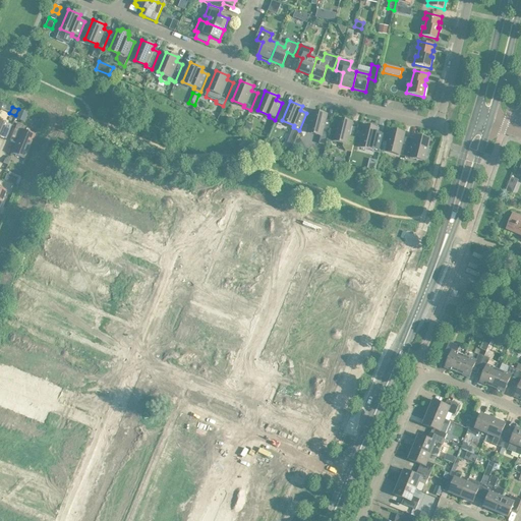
[(326,116),(312,113),(307,133),(321,136),(320,138),(327,140),(332,122),(325,120),(326,116)]
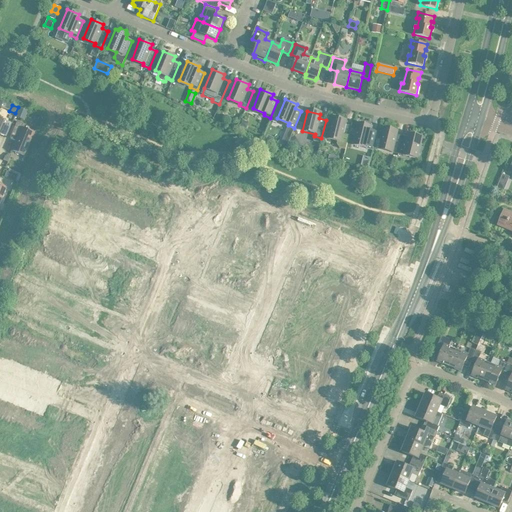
[(337,139),(336,144),(339,149),(345,150),(351,126),(345,124),(346,120),(333,117),(328,137),(337,139)]
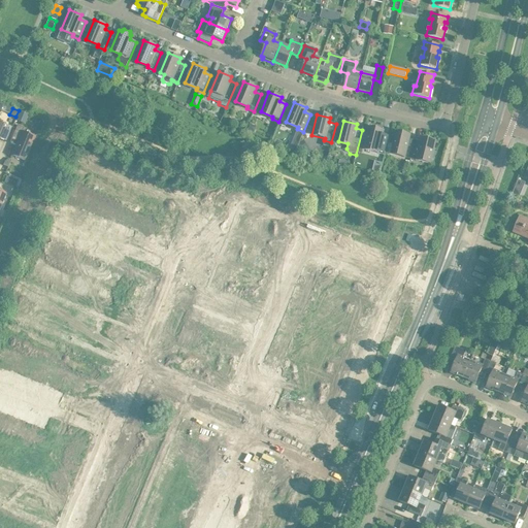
[(0,138),(4,140),(5,141),(11,127),(0,122),(0,138)]
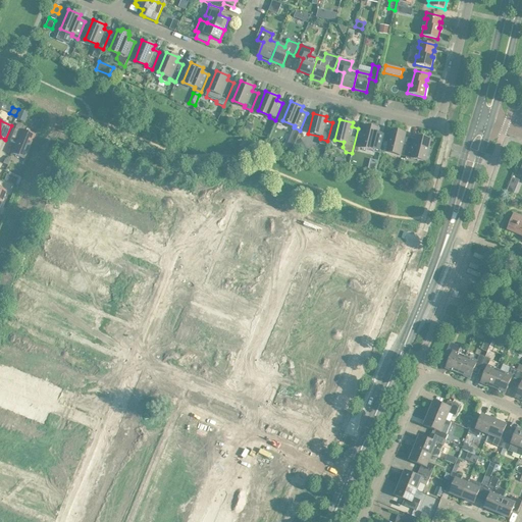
[(246,122),(243,128),(251,132),(253,125),(246,122)]
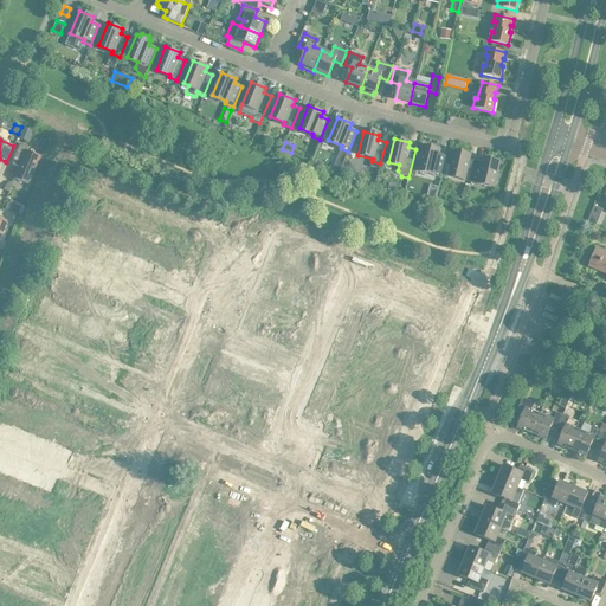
[(18,167),(13,178),(28,185),(40,156),(25,150),(27,146),(19,143),(11,163),(18,167)]
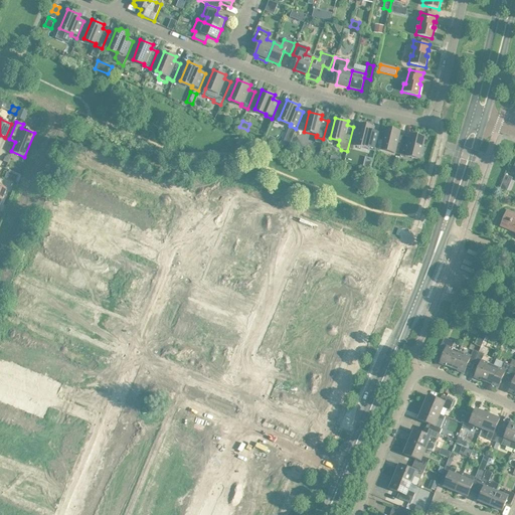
[(373,127),(360,124),(355,144),(368,147),(367,149),(374,151),(378,133),(372,131),(373,127)]
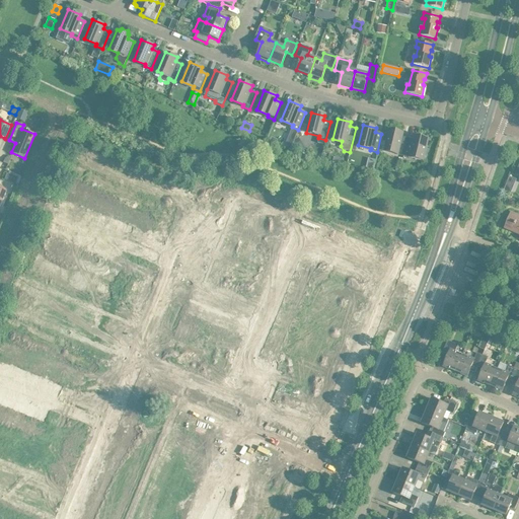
[(402,156),(408,138),(401,137),(402,132),(389,129),(384,149),(397,152),(396,154),(402,156)]
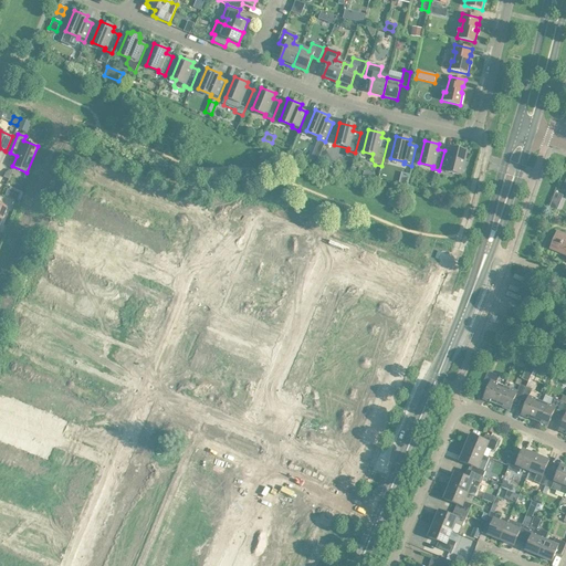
[(439,170),(438,178),(441,179),(446,176),(447,169),(461,173),(467,150),(452,147),(451,153),(444,150),(439,170)]
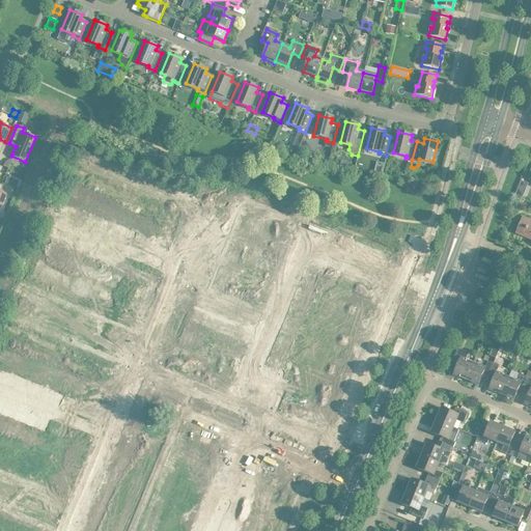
[(522,198),(525,191),(518,188),(514,195),(522,198)]
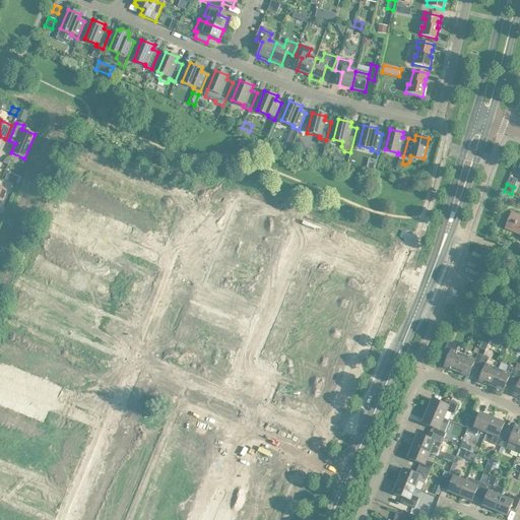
[(266,211),(262,221),(264,222),(282,231),(286,219),(269,212),(266,211)]
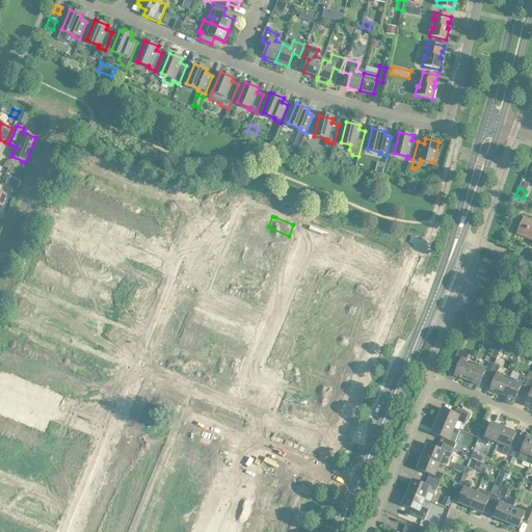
[(247,218),(243,229),(262,236),(264,237),(268,228),(268,227),(266,227),(247,218)]
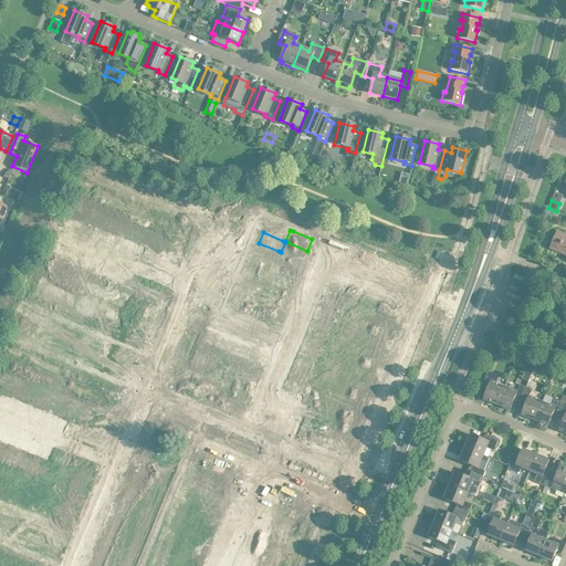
[(565,236),(556,232),(549,249),(565,255),(565,236)]
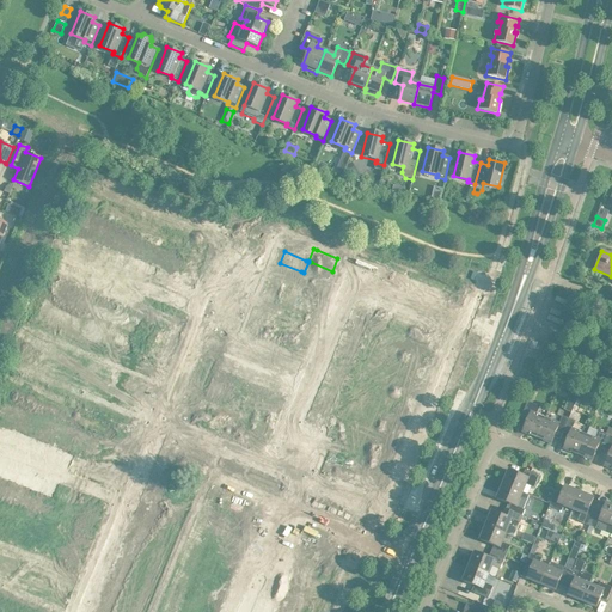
[(299,285),(294,297),(297,298),(318,306),(323,295),(301,286),(299,285)]
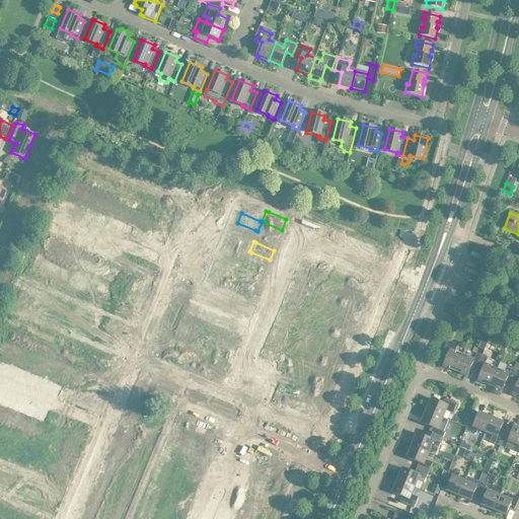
[(38,253),(28,273),(43,279),(51,258),(38,253)]
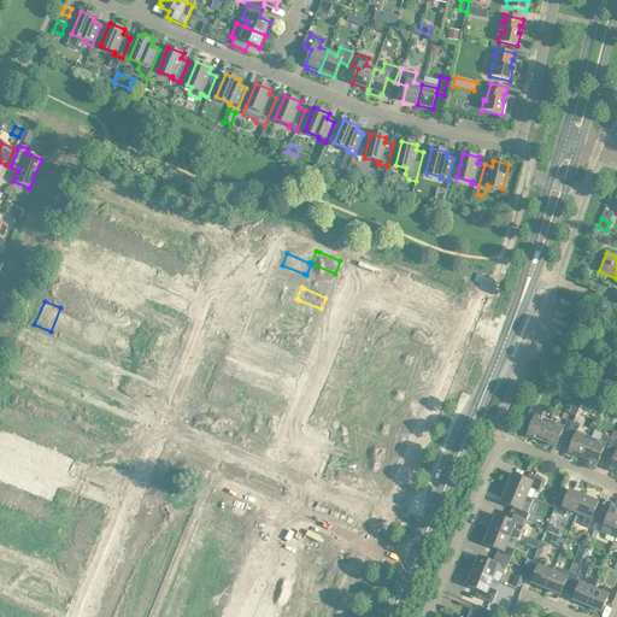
[(60,307),(51,331),(66,339),(77,315),(60,307)]
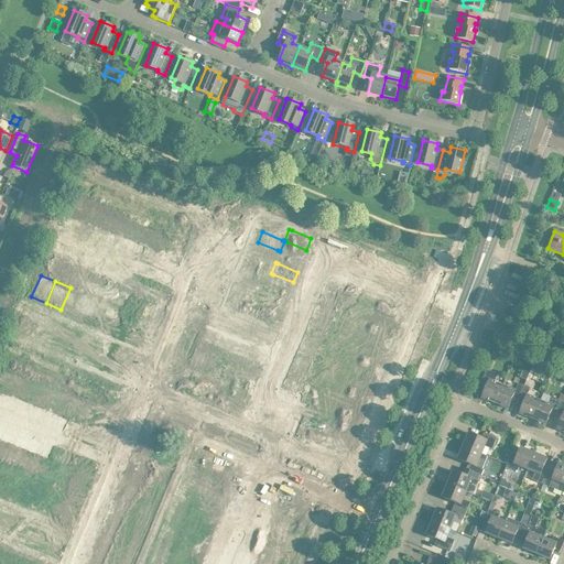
[(328,286),(322,302),(344,311),(349,295),(346,294),(343,292),(338,291),(334,289),(328,286)]
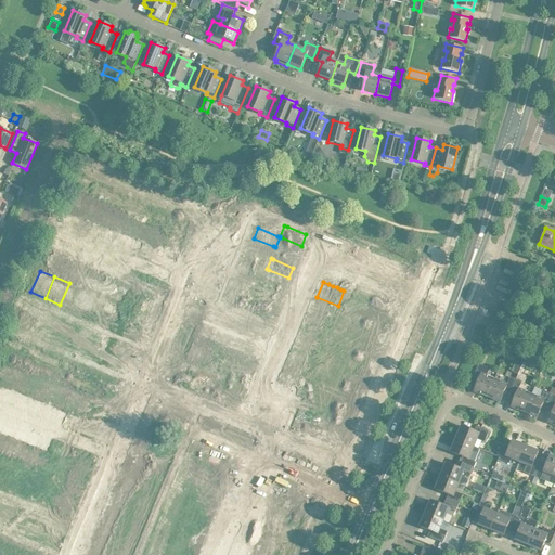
[(69,283),(60,305),(75,310),(84,288),(69,283)]
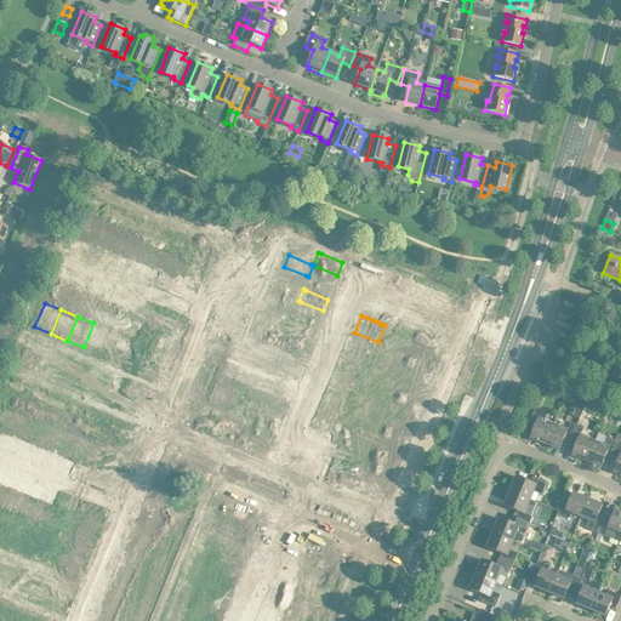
[(93,323),(84,347),(100,354),(109,330),(93,323)]
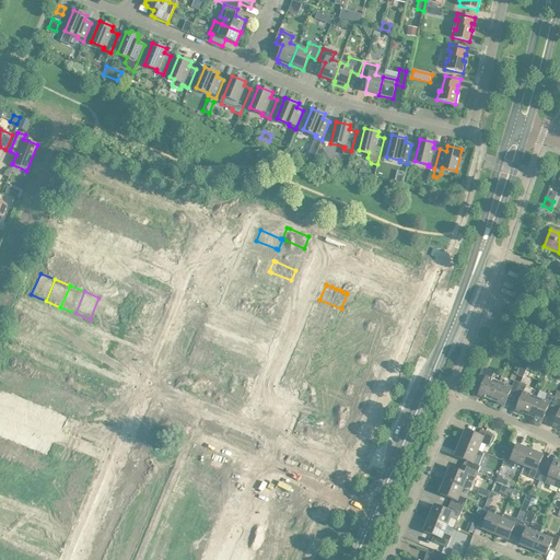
[(260,293),(256,304),(258,305),(277,313),(282,302),(263,294),(260,293)]
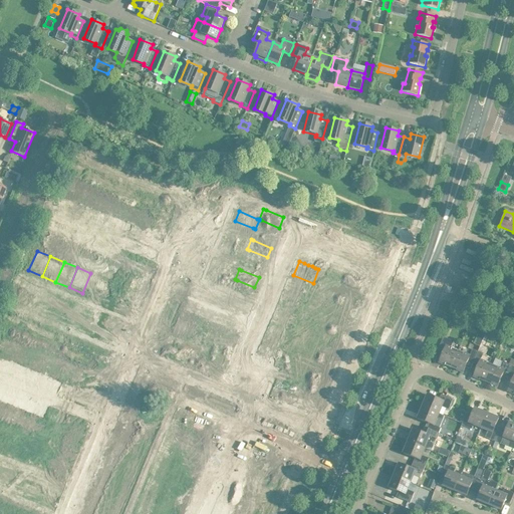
[(120,278),(117,285),(129,290),(132,284),(138,286),(144,289),(147,290),(152,279),(132,271),(127,281),(120,278)]
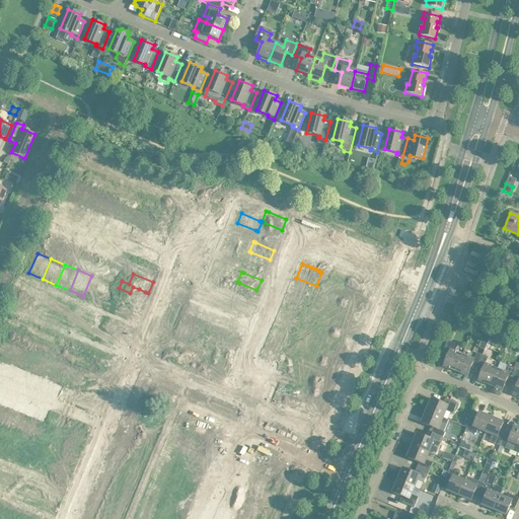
[(296,278),(290,291),(310,299),(316,286),(296,278)]
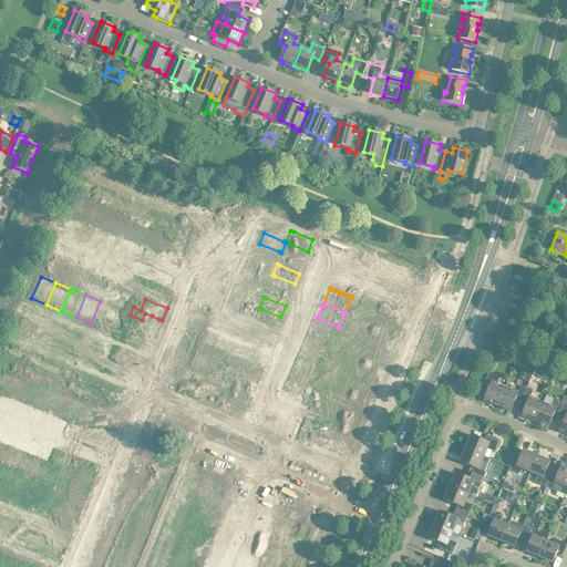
[(317,318),(311,332),(333,341),(339,327),(317,318)]
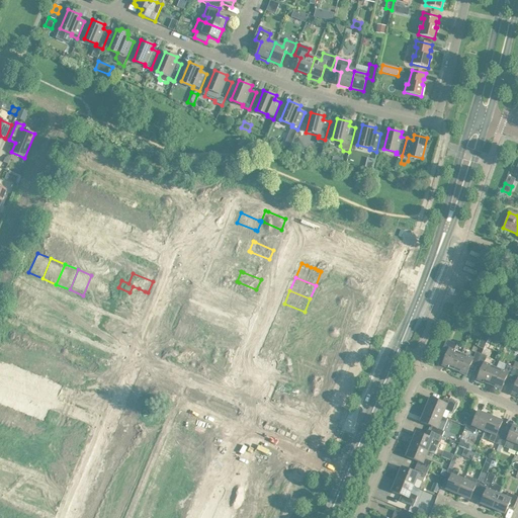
[(182,364),(181,365),(183,365),(219,380),(221,381),(221,380),(221,379),(223,374),(237,340),(238,340),(238,339),(236,338),(200,324),(199,323),(198,323),(195,322),(192,329),(196,331),(184,358),(185,358),(182,364)]
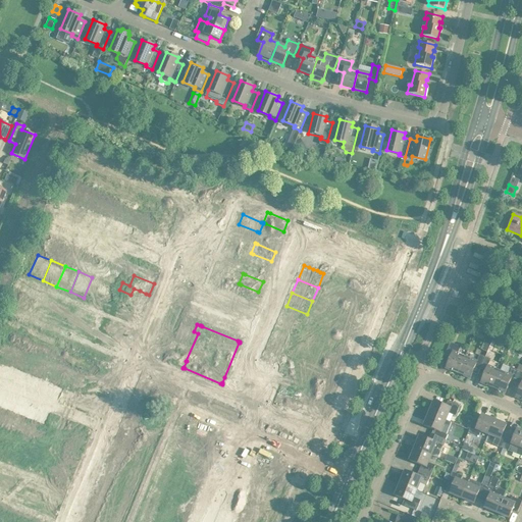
[(334,326),(329,340),(350,348),(355,334),(334,326)]
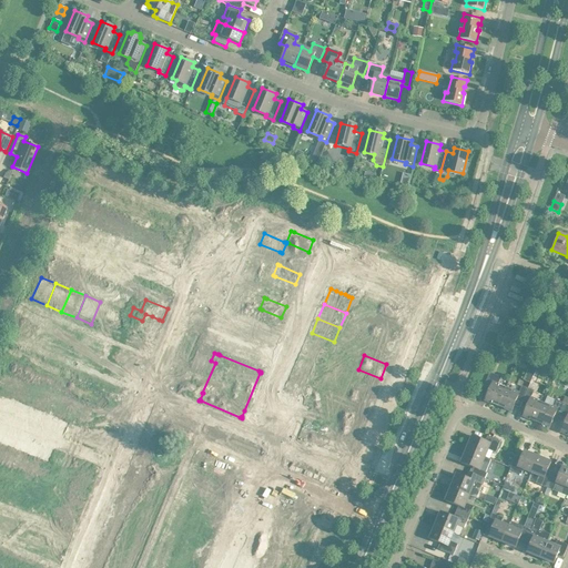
[(300,363),(293,377),(315,386),(322,372),(300,363)]
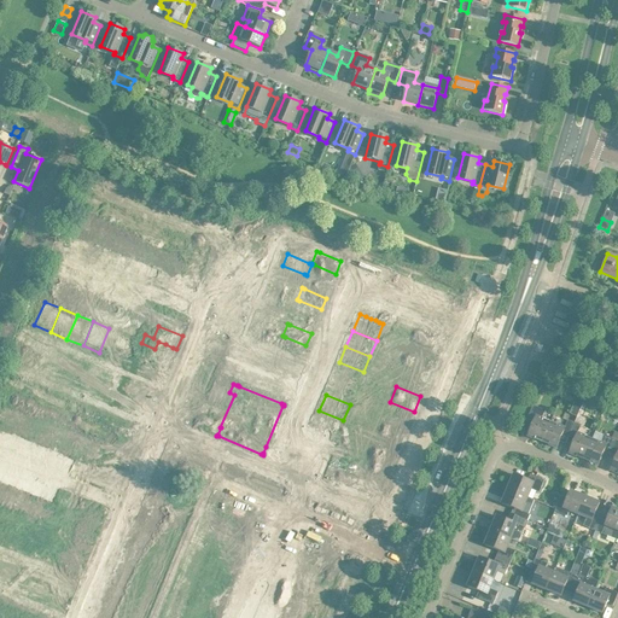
[(576,398),(569,414),(576,417),(583,401),(576,398)]
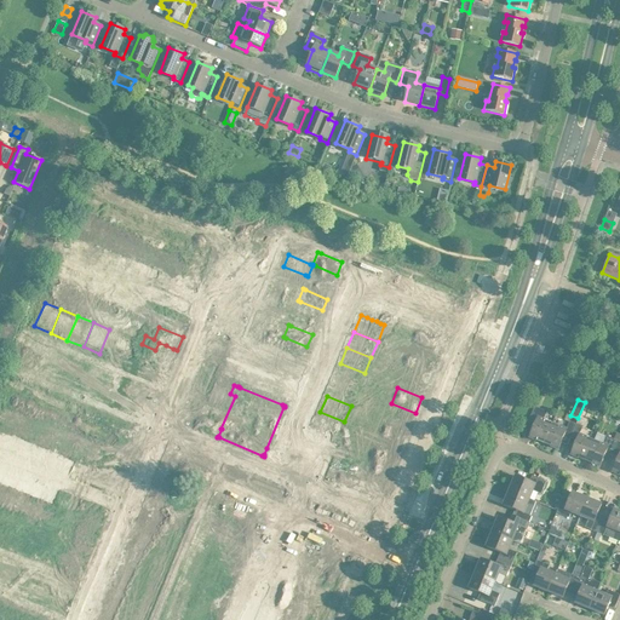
[(61,401),(51,424),(67,431),(78,407),(61,401)]
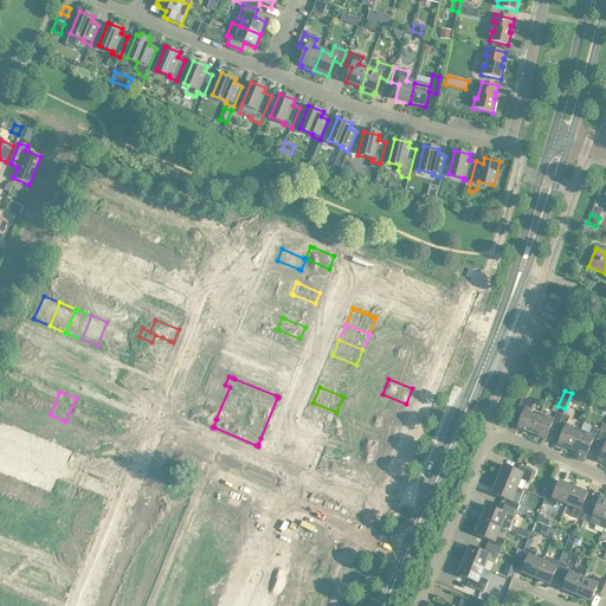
[(76,398),(65,421),(82,429),(91,405),(76,398)]
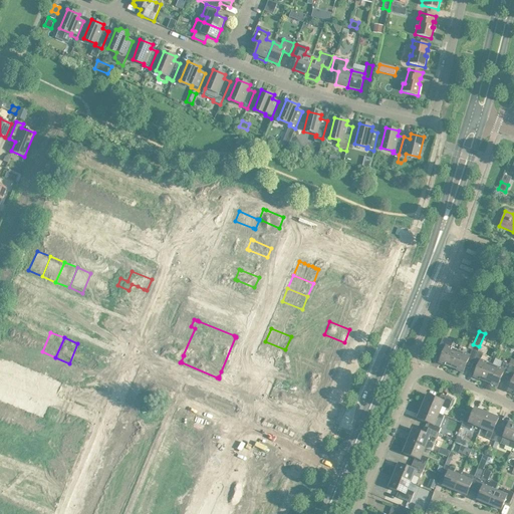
[(451,367),(458,351),(450,348),(453,341),(443,337),(438,349),(443,351),(439,362),(451,367)]
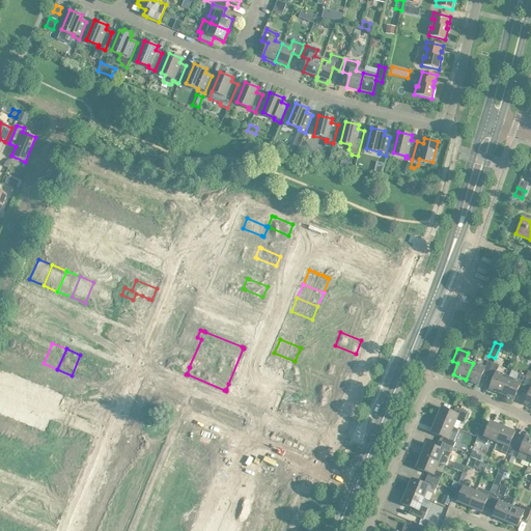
[(488,375),(493,363),(487,361),(484,368),(473,363),(466,380),(478,385),(482,373),(488,375)]
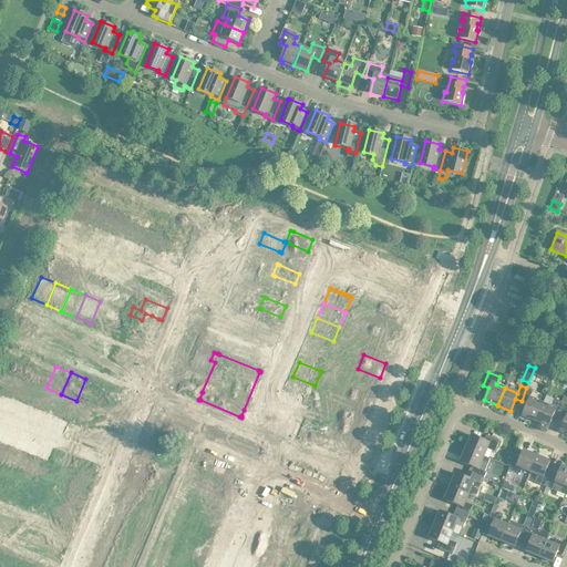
[(526,388),(522,401),(527,403),(522,416),(535,422),(543,403),(529,398),(533,390),(526,388)]
